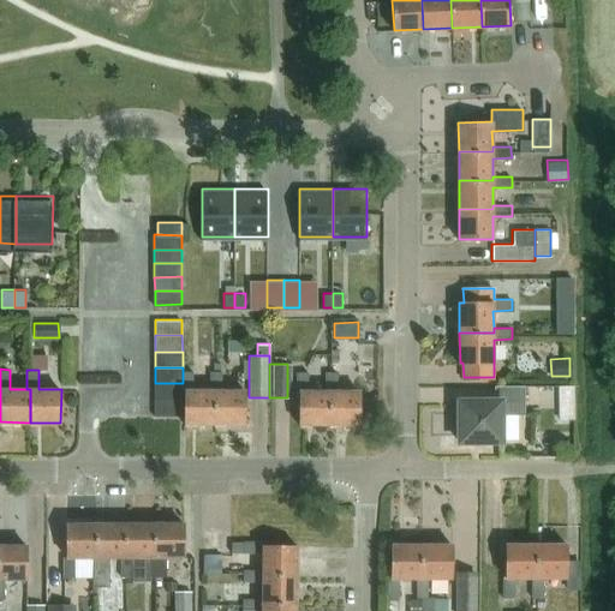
[(214,389),(210,389),(193,389),(193,370),(183,370),(183,383),(183,390),(185,390),(185,423),(214,423),(214,389)]
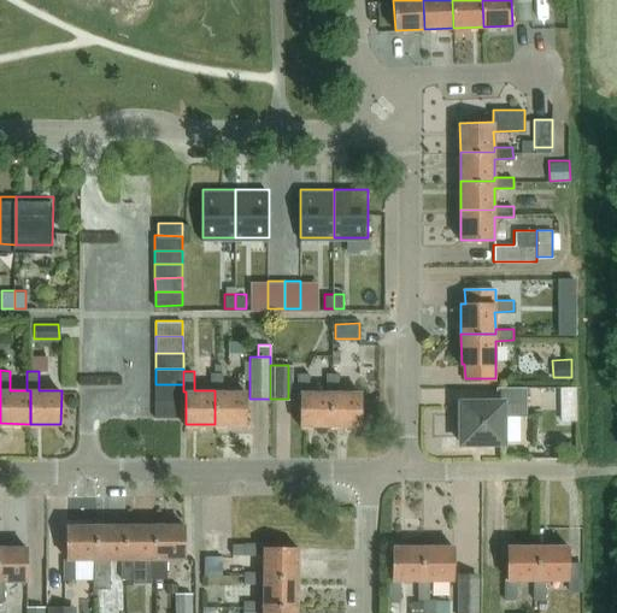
[(212,372),(211,390),(215,390),(215,424),(246,425),(246,392),(223,390),(223,372),(212,372)]
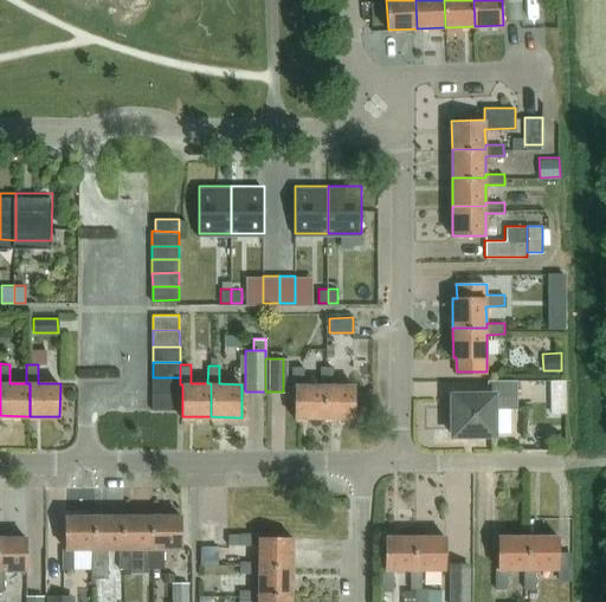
[(292,366),(292,386),(296,386),(295,418),(324,418),(324,384),(322,384),(304,384),(304,366),(292,366)]
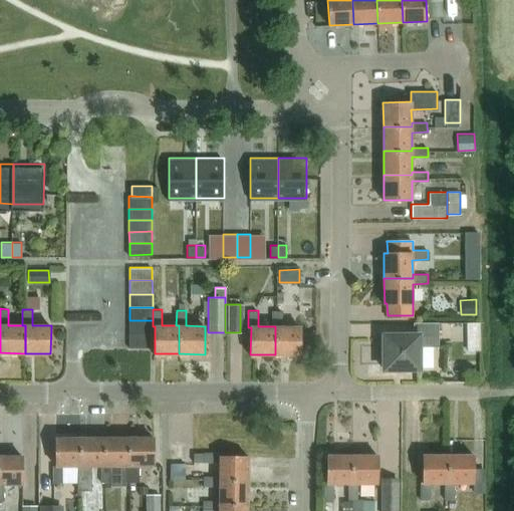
[(273,310),(273,326),(275,326),(275,354),(300,354),(301,326),(282,326),(282,310),(273,310)]
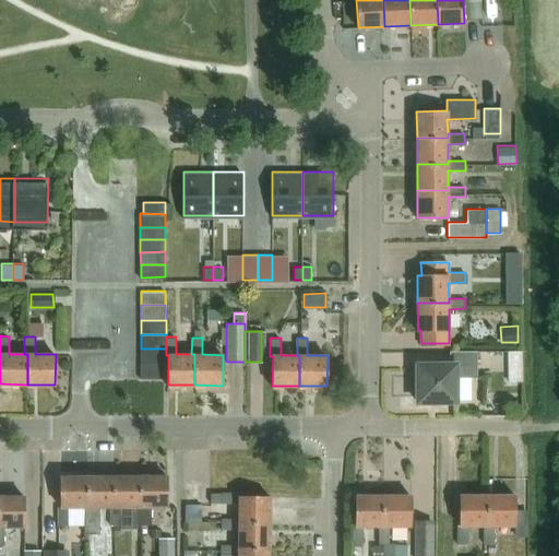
[(141,363),(165,363),(166,355),(166,349),(141,349),(141,363)]
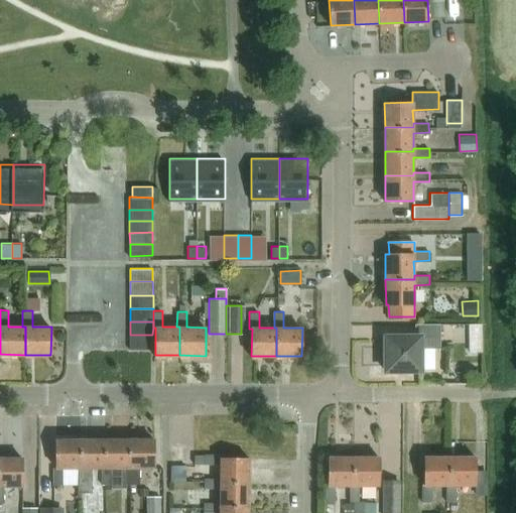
[(415,323),(415,336),(385,336),(386,370),(421,370),(420,347),(440,347),(440,323),(415,323)]
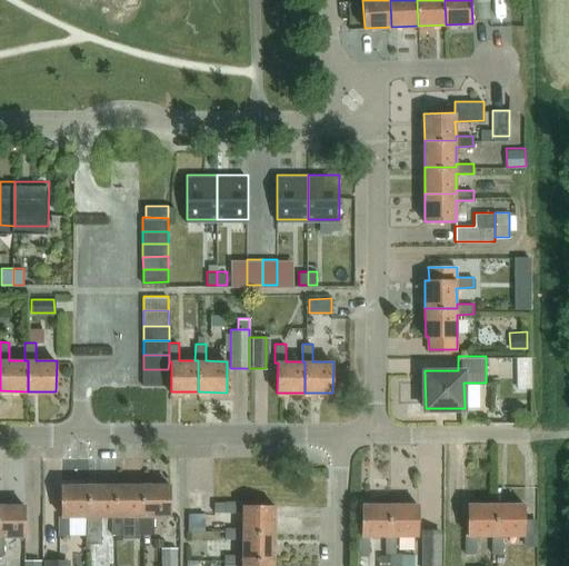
[(143,384),(168,384),(168,369),(143,369),(143,384)]
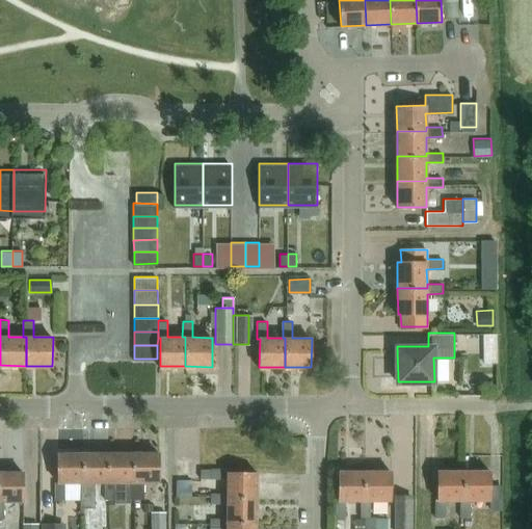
[(64,482),(80,482),(84,482),(83,452),(58,453),(58,481),(55,481),(55,499),(64,499),(64,482)]
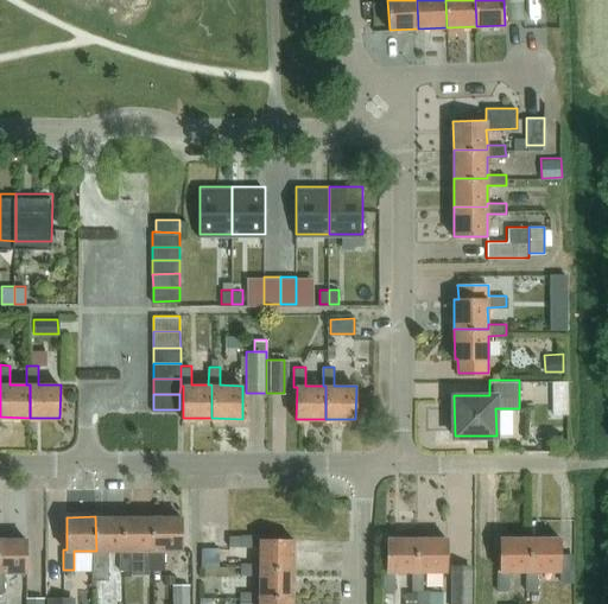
[(108,550),(120,550),(125,550),(124,516),(95,516),(96,551),(92,551),(92,579),(108,579),(108,550)]
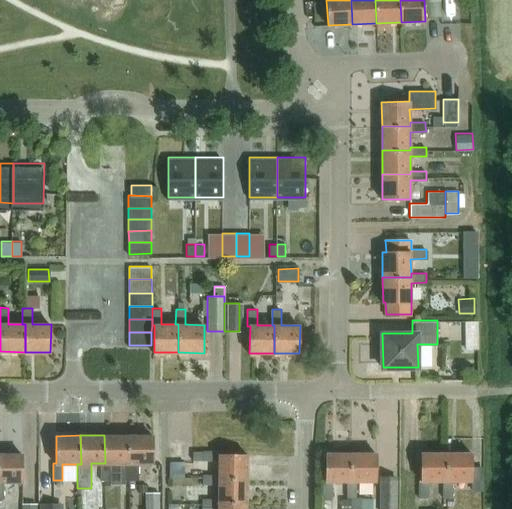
[(124,463),(125,463),(129,463),(128,435),(104,435),(105,463),(101,463),(101,480),(105,480),(110,480),(110,482),(124,481),(124,463)]
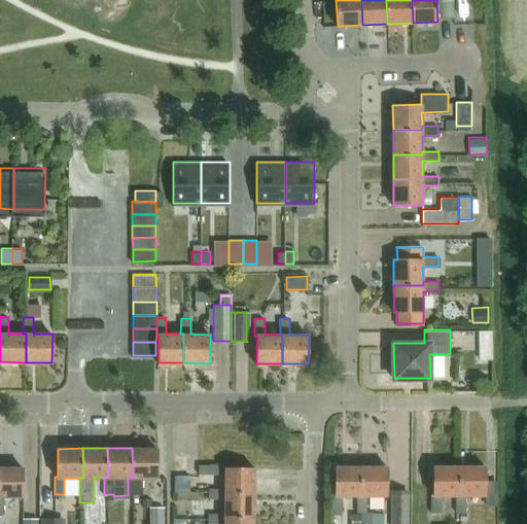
[(129,493),(133,493),(138,493),(138,477),(157,477),(157,448),(132,448),(133,477),(129,477),(129,493)]
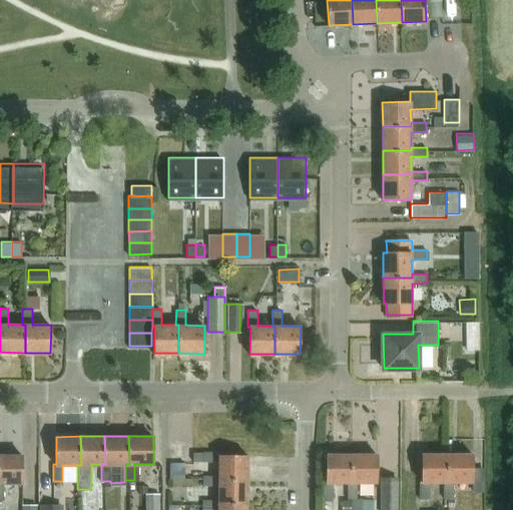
[(193,451),(193,460),(219,461),(219,475),(219,478),(247,478),(247,454),(219,454),(219,451),(193,451)]
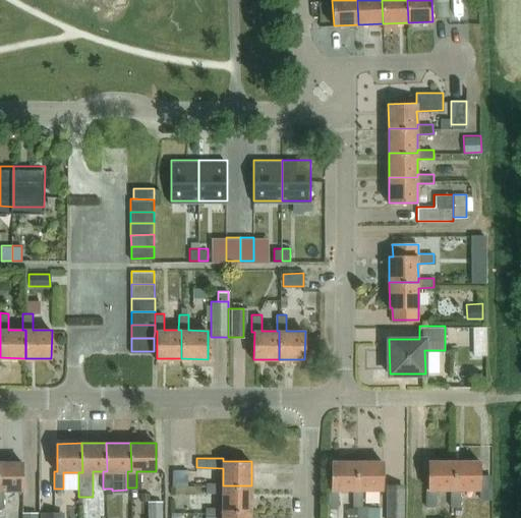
[(0,507),(4,507),(4,491),(22,491),(22,462),(0,461),(0,507)]
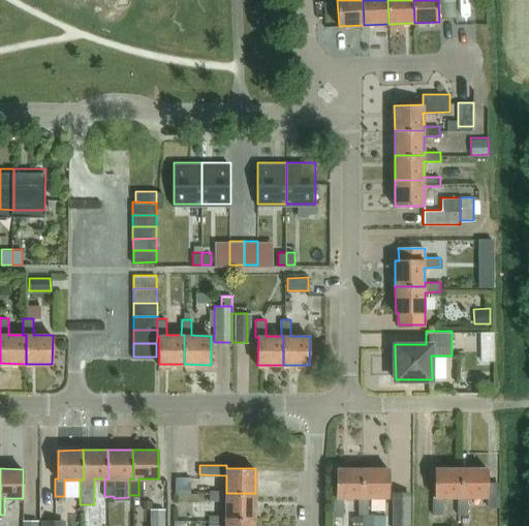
[(334,497),(334,514),(343,514),(343,497),(359,497),(361,497),(361,468),(337,468),(337,497),(334,497)]
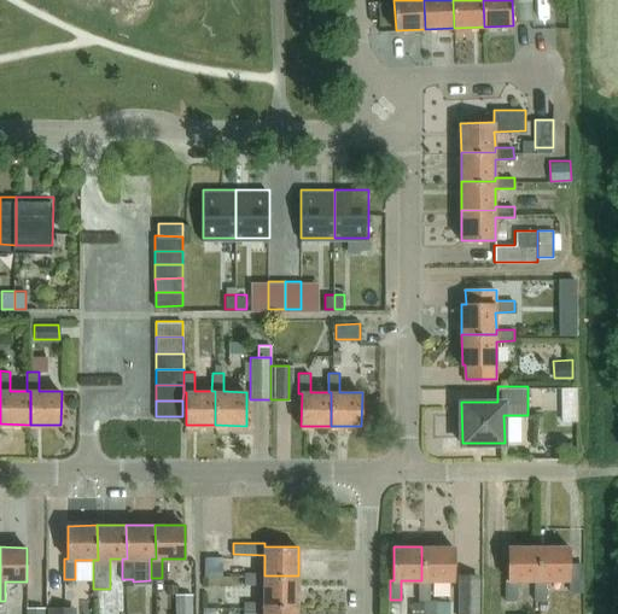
[(419,580),(419,600),(424,600),(424,601),(424,613),(435,613),(436,603),(436,598),(430,598),(430,580),(433,580),(449,580),(456,580),(456,547),(421,547),(421,580),(419,580)]
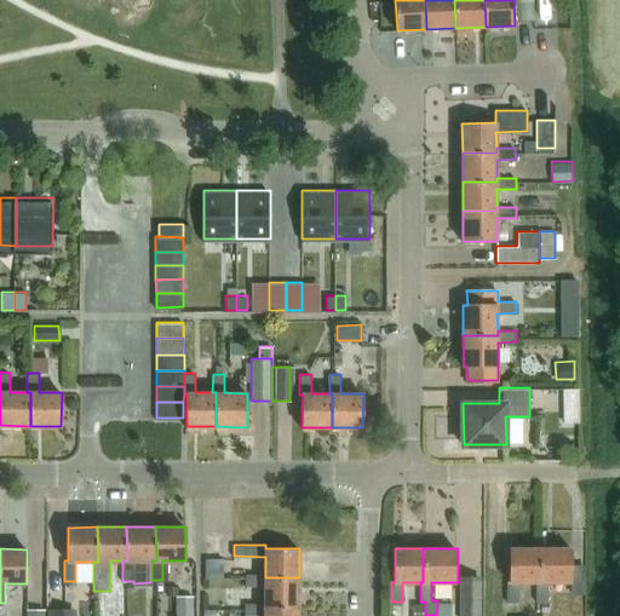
[(507,580),(507,602),(518,602),(518,582),(537,582),(540,582),(540,548),(510,548),(510,580),(507,580)]
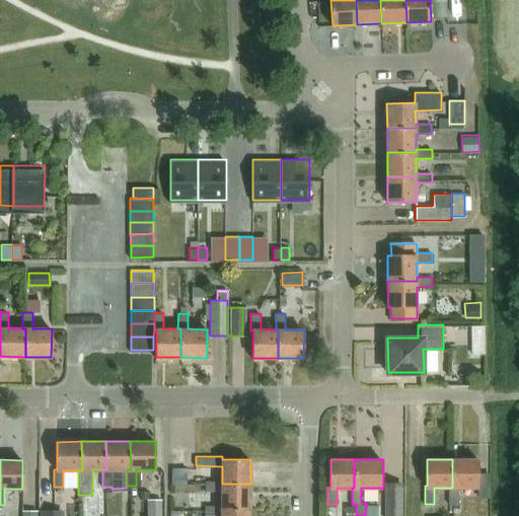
[(452,488),(449,488),(449,504),(453,504),(459,504),(458,488),(477,487),(478,459),(452,459),(452,488)]
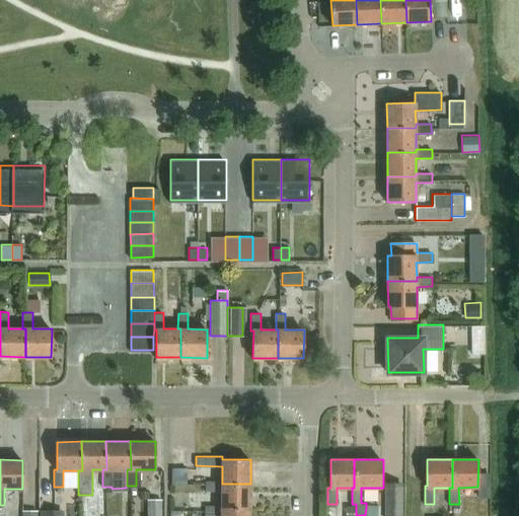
[(205,481),(205,491),(221,491),(221,506),(221,508),(249,509),(250,484),(222,484),(222,481),(205,481)]
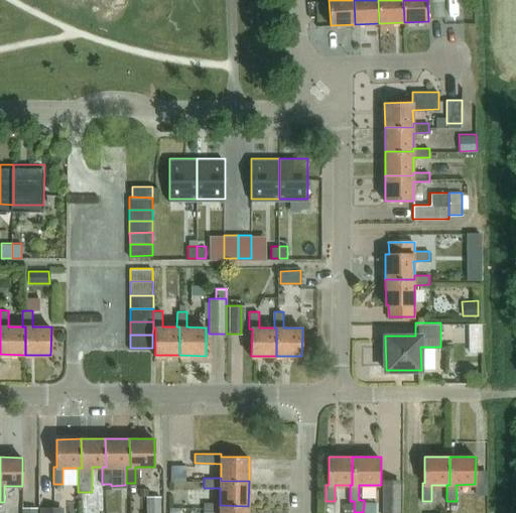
[(383,479),(383,512),(400,512),(400,479),(383,479)]
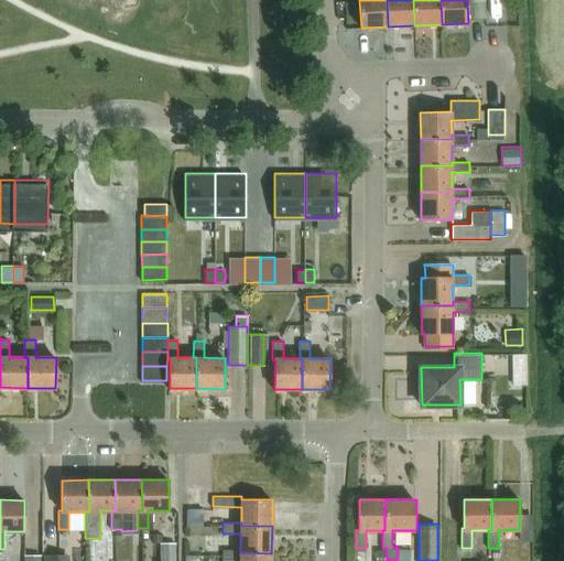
[(152,533),(153,543),(160,543),(163,542),(163,533),(152,533)]
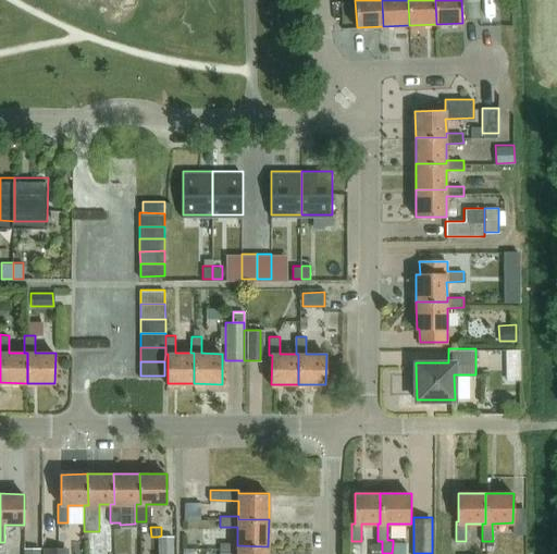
[(161,536),(158,537),(158,553),(173,553),(174,536),(161,536)]
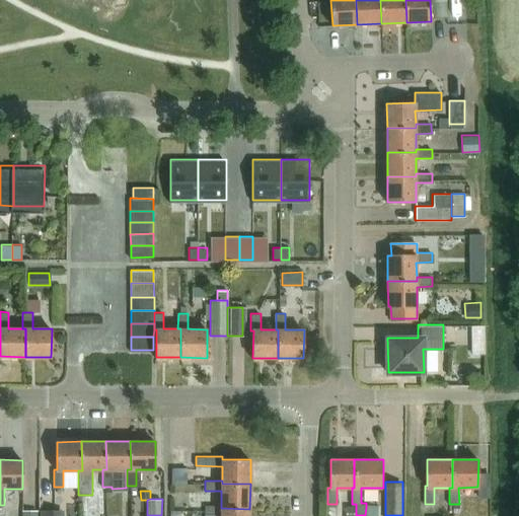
[(249,515),(249,509),(221,508),(221,506),(205,505),(205,511),(189,511),(188,515),(205,515),(221,515),(249,515)]
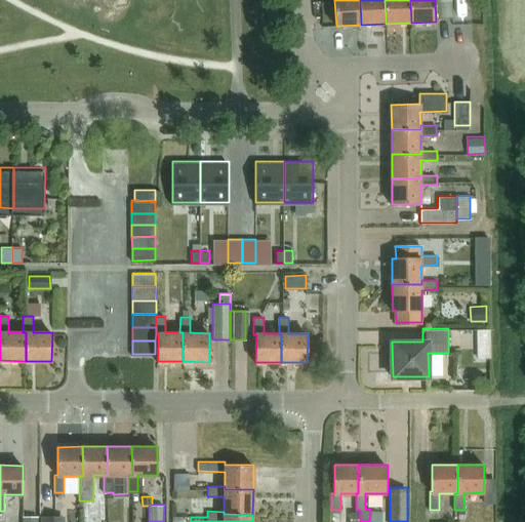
[(370,513),(369,521),(382,521),(384,513),(370,513)]
